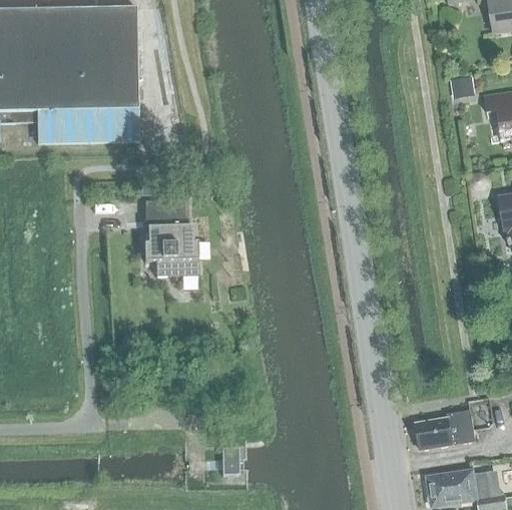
[(488,0),(494,34),(511,30),(511,0),(488,0)]
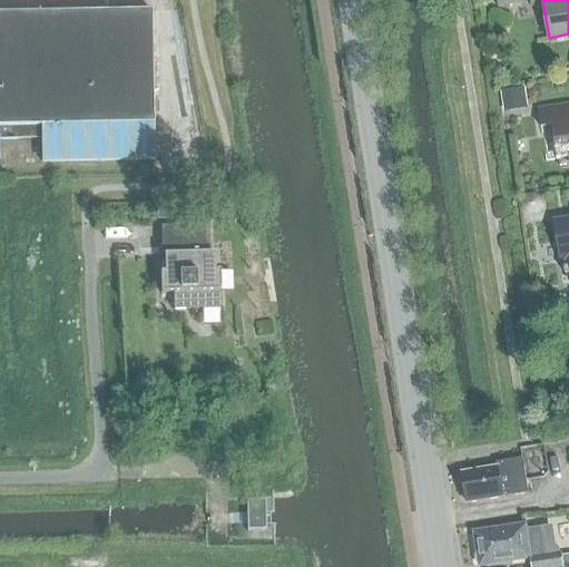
[(155,157),(151,9),(0,10),(0,137),(41,137),(42,159),(155,157)]
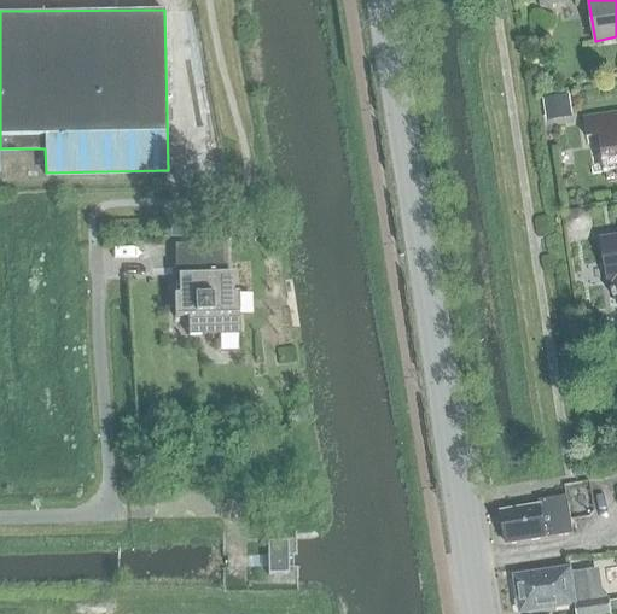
[(548,118),(574,115),(570,92),(545,95),(548,118)]
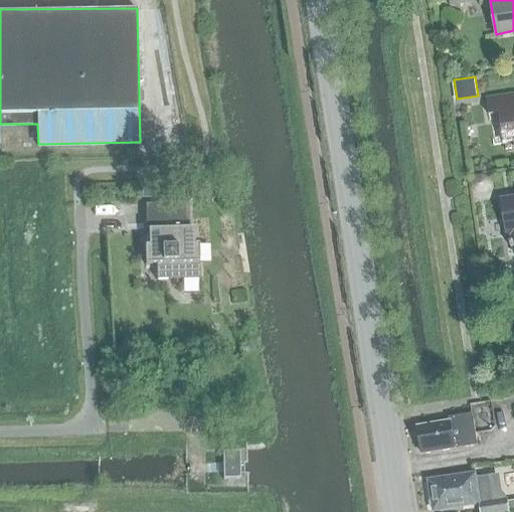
[(513,94),(487,98),(489,113),(500,111),(505,142),(507,142),(508,149),(513,148),(513,94)]
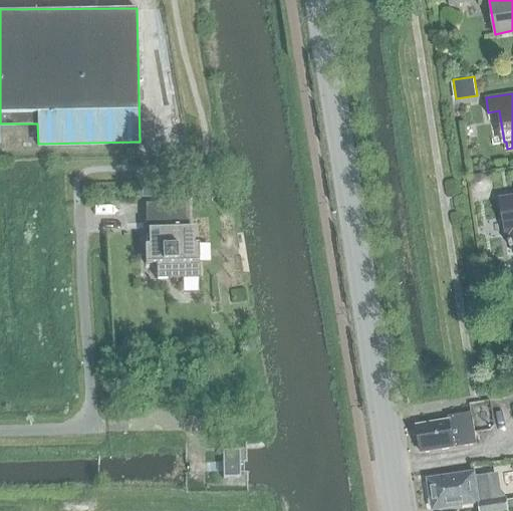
[(476,175),(472,180),(473,184),(478,187),(484,186),(487,182),(487,177),(482,174),(476,175)]
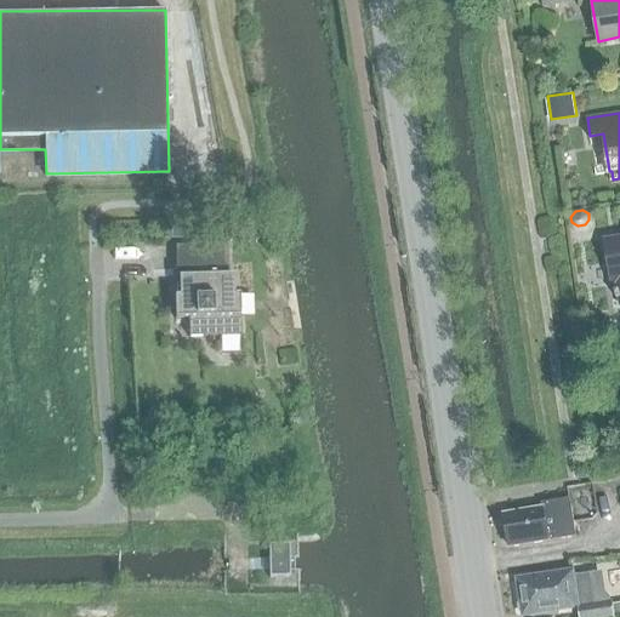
[(619,239),(607,241),(614,284),(618,283),(619,293),(619,239)]
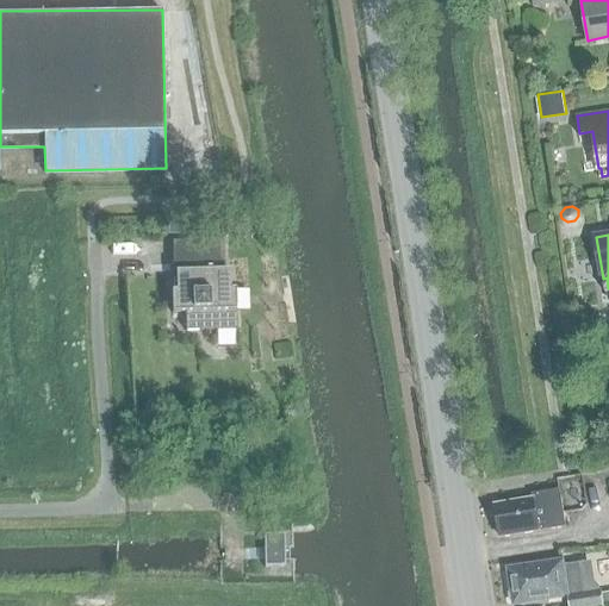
[(225,268),(224,238),(173,239),(174,272),(176,272),(178,289),(173,289),(173,311),(186,311),(186,329),(237,328),(236,287),(231,287),(230,268),(225,268)]
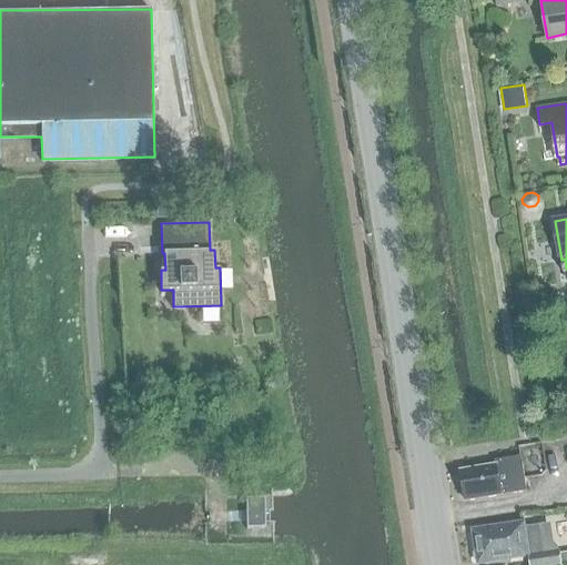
[(527,488),(520,454),(495,458),(495,463),(461,468),(465,498),(527,488)]
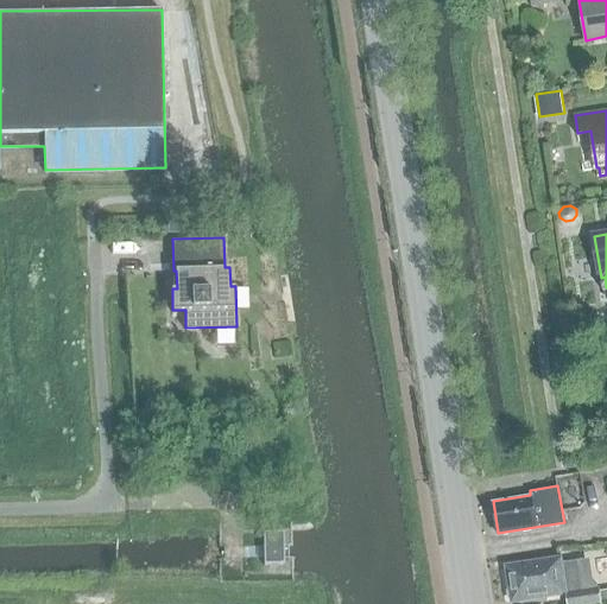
[(284,563),(283,532),(263,532),(264,564),(284,563)]
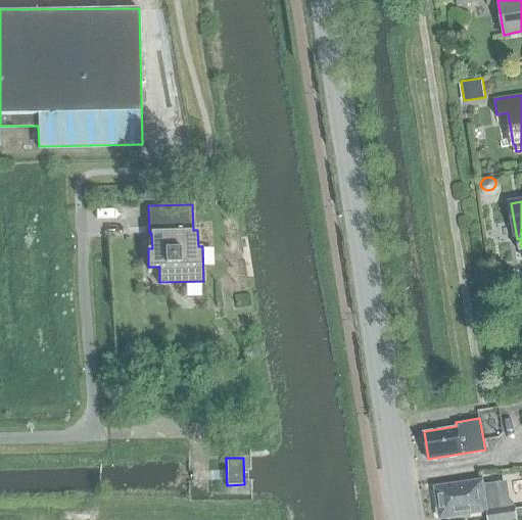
[(505,505),(501,476),(435,486),(440,518),(487,511),(488,519),(518,519),(521,519),(521,506),(516,508),(516,504),(505,505)]
